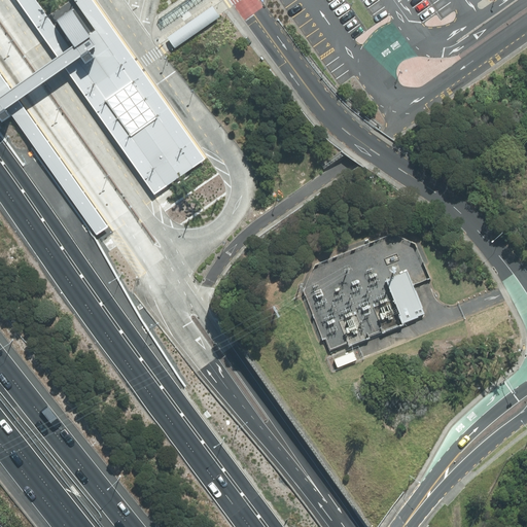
[(77,72),(83,68),(35,0),(16,0),(149,188),(162,179),(131,136),(125,140),(77,72)]
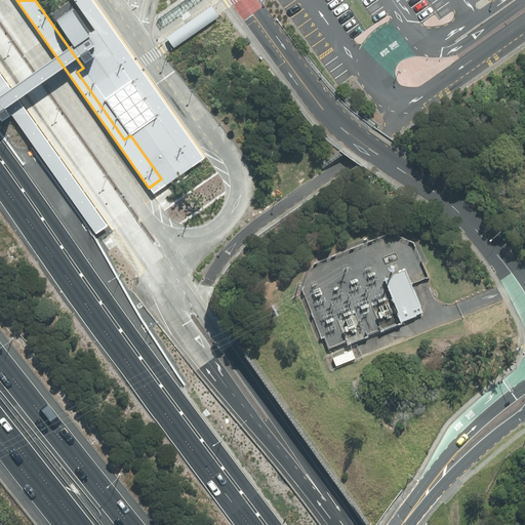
[(72,0),(107,50),(114,45),(162,114),(157,117),(188,161),(192,167),(203,160),(90,0),(72,0)]
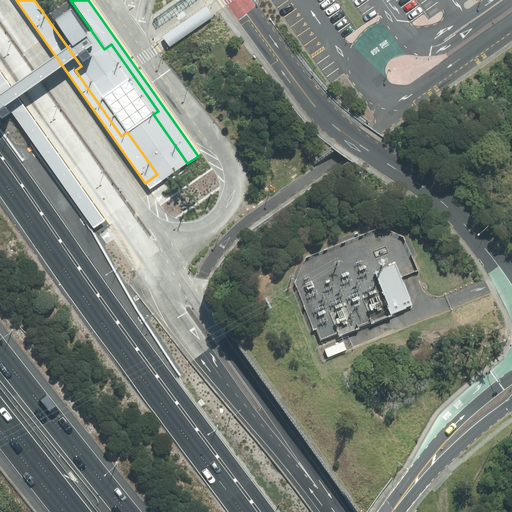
[(179,0),(153,17),(156,22),(189,0),(179,0)]
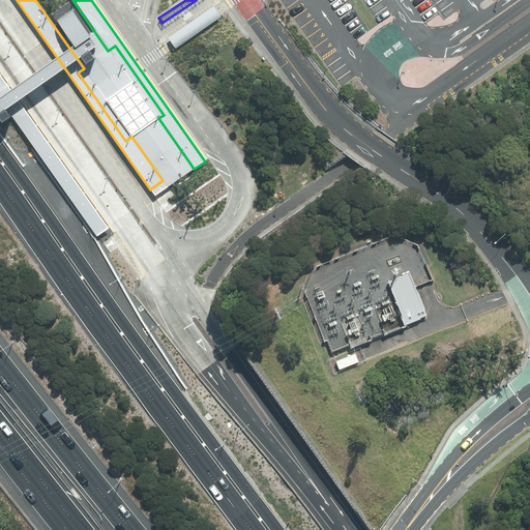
[(84,68),(78,72),(125,141),(131,137),(163,180),(189,163),(158,118),(164,115),(115,46),(108,51),(105,53),(71,3),(52,17),(0,51),(0,112),(0,113),(17,102),(0,78),(0,70),(62,30),(86,66),(84,68)]
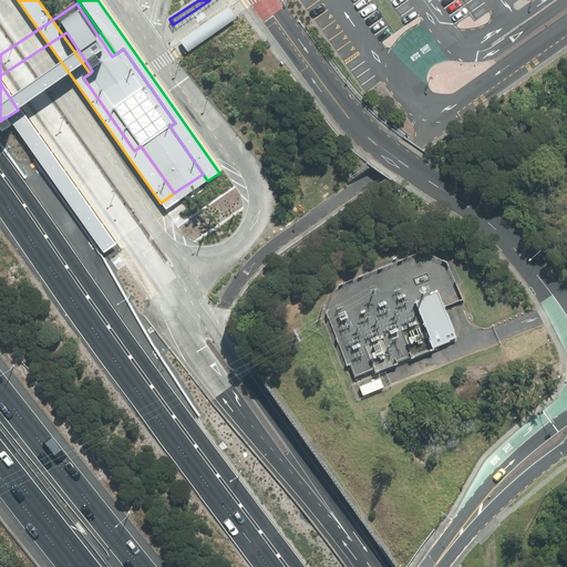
[(233,12),(228,8),(179,41),(184,47),(187,53),(237,19),(233,12)]
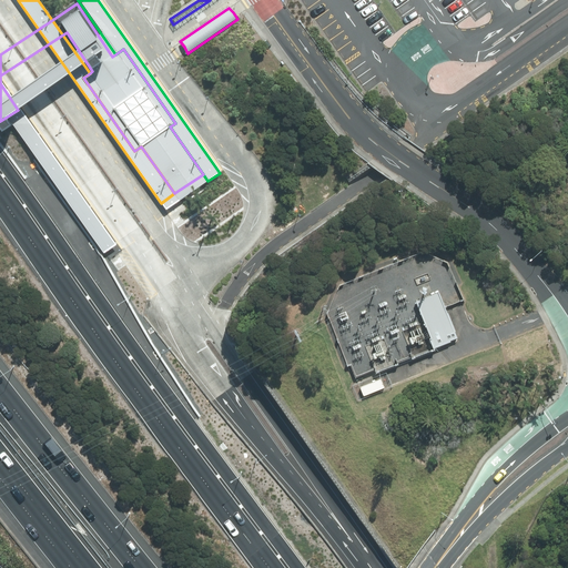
[(0,83),(18,110),(100,225),(109,219),(0,63),(0,83)]
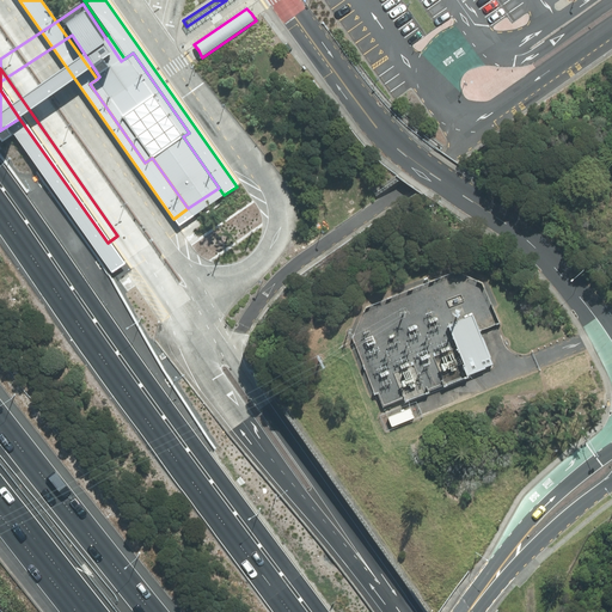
[(448,325),(469,377),(494,367),(479,332),(473,316),(448,325)]
